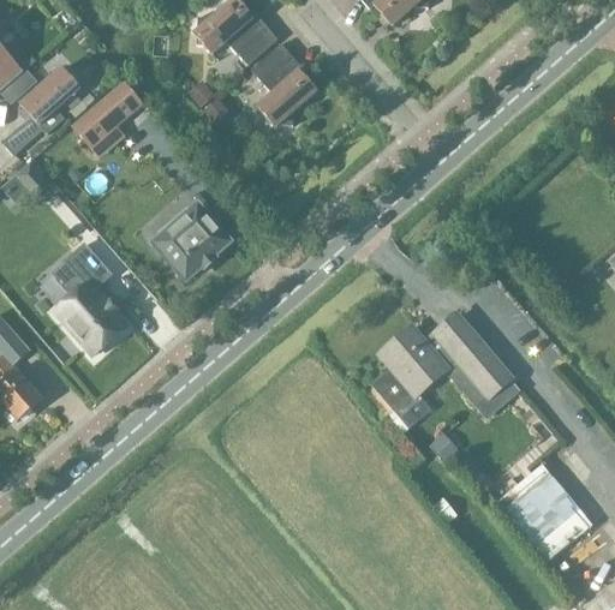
[(197,29),(193,31),(196,35),(196,42),(203,43),(212,53),(227,40),(248,64),(278,37),(256,13),(251,17),(237,0),(230,0),(212,16),(197,15),(197,29)]
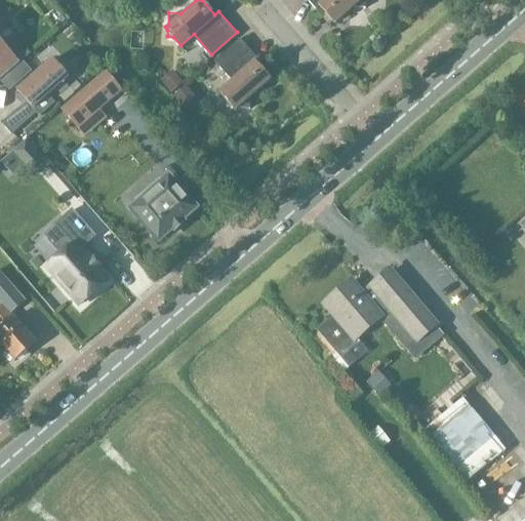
[(310,0),(315,6),(319,3),(334,21),(354,4),(365,5),(365,0),(310,0)]
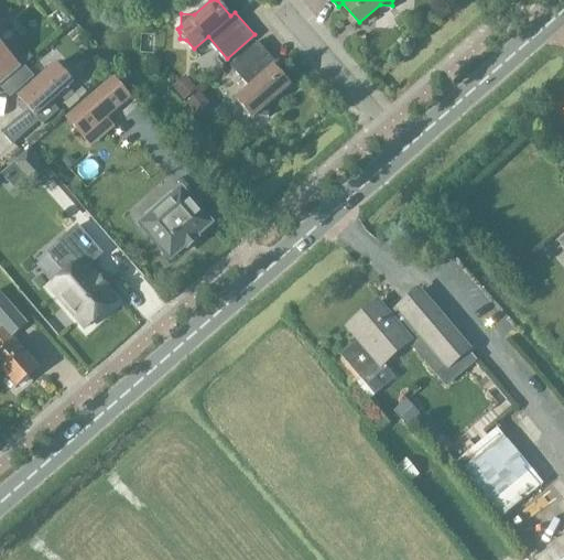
[(273,64),(278,61),(258,39),(229,62),(249,84),(235,96),(243,106),(242,111),(249,112),(252,116),(256,112),(268,114),(269,101),(290,83),(273,64)]
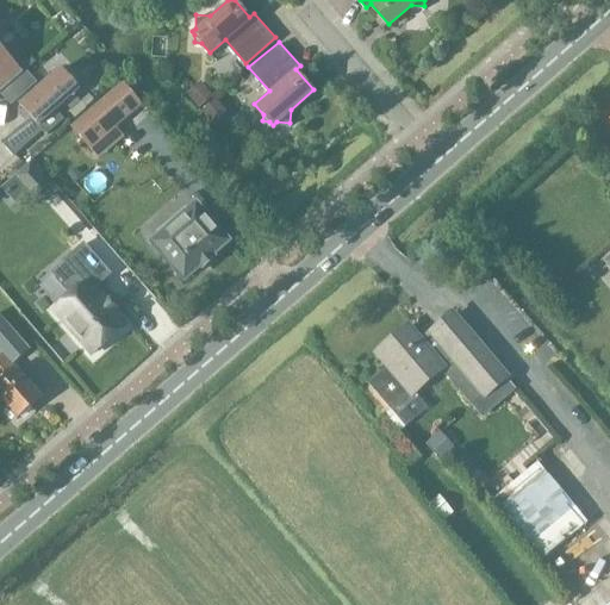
[(0,43),(0,88),(23,69),(0,43)]
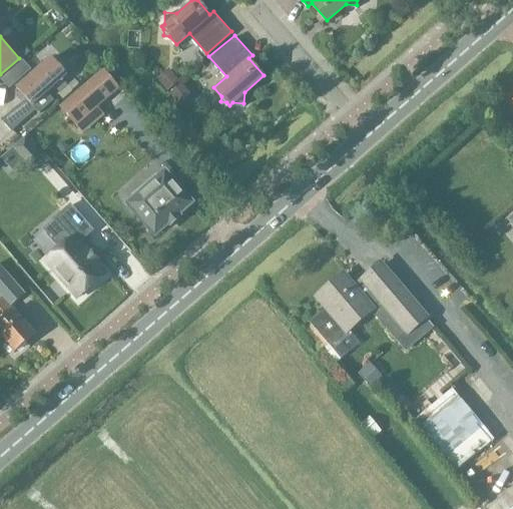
[(100,51),(93,57),(98,63),(105,57),(100,51)]
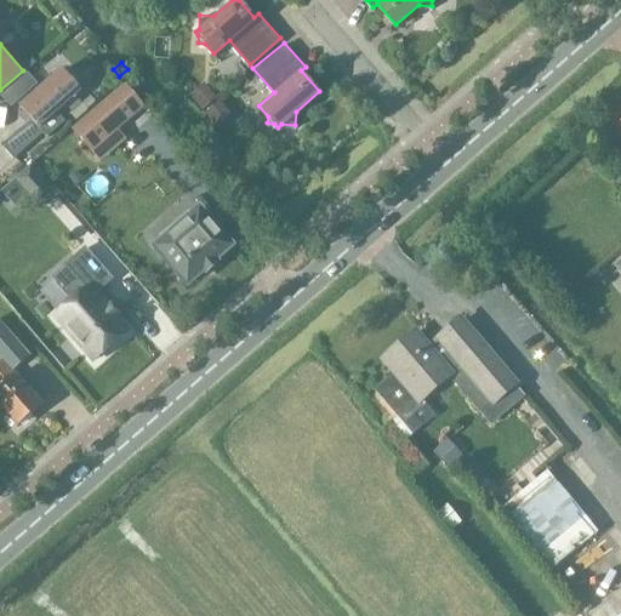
[(32,117),(3,143),(13,155),(43,130),(46,135),(64,119),(57,109),(78,91),(68,80),(69,73),(62,73),(58,69),(55,73),(47,72),(47,79),(20,103),(32,117)]
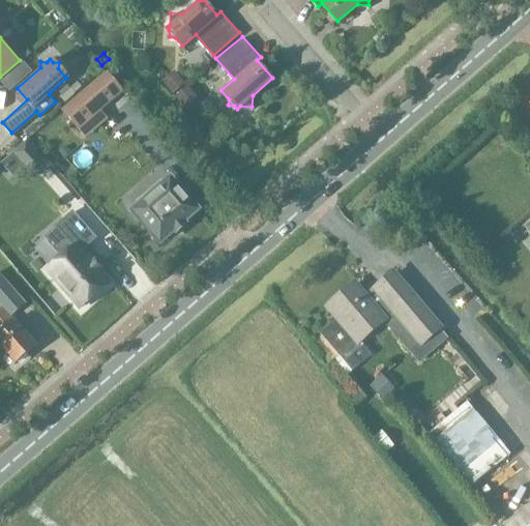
[(19,67),(8,76),(15,83),(25,75),(19,67)]
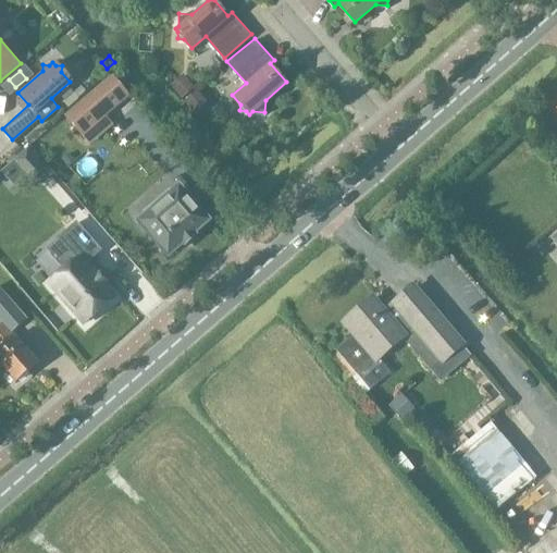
[(184,73),(171,84),(182,97),(195,86),(184,73)]
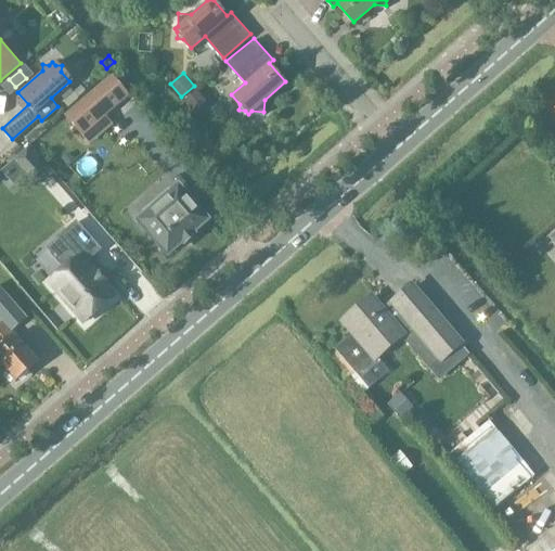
[(111,74),(65,113),(82,133),(104,114),(128,93),(111,74)]
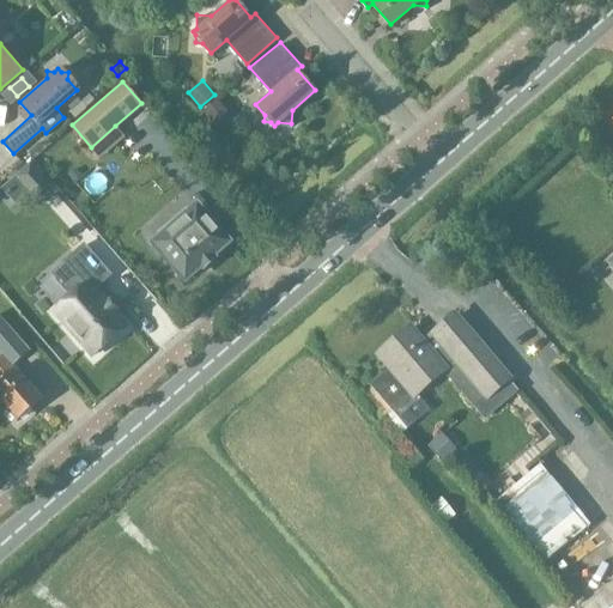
[(217,97),(202,110),(216,125),(230,111),(217,97)]
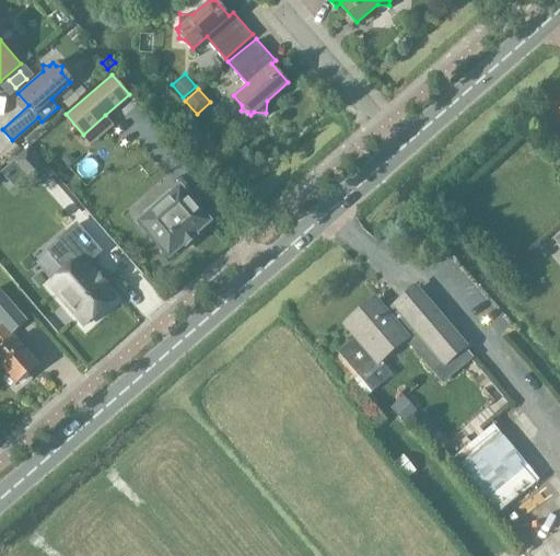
[(26,147),(1,169),(13,183),(25,172),(31,178),(44,166),(26,147)]
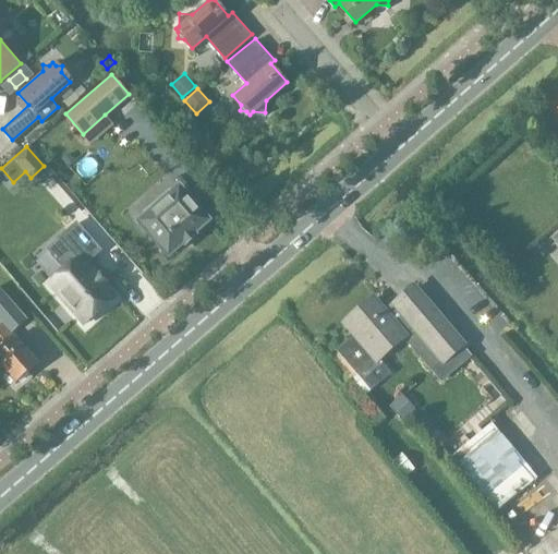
[(69,149),(62,156),(68,161),(74,156),(69,149)]
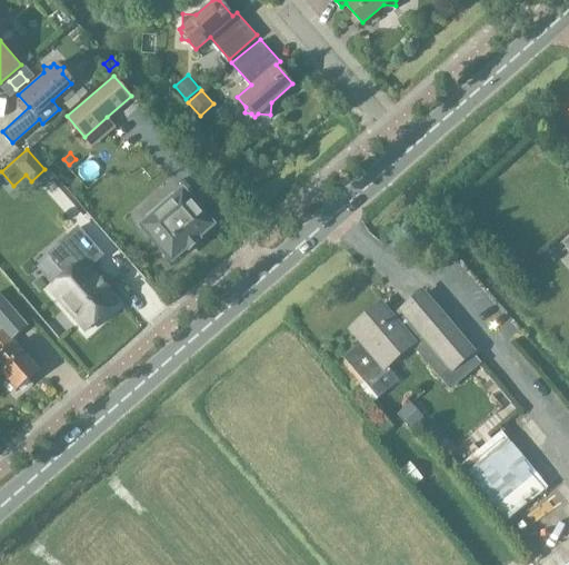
[(188,249),(190,251),(201,241),(199,238),(216,224),(183,187),(178,191),(175,187),(147,210),(150,215),(138,225),(171,264),(188,249)]
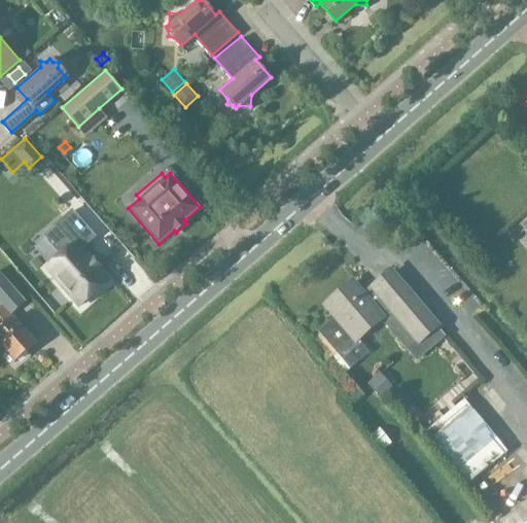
[(48,265),(80,303),(107,280),(100,272),(104,269),(91,253),(88,256),(80,248),(96,235),(73,208),(57,222),(74,243),(48,265)]
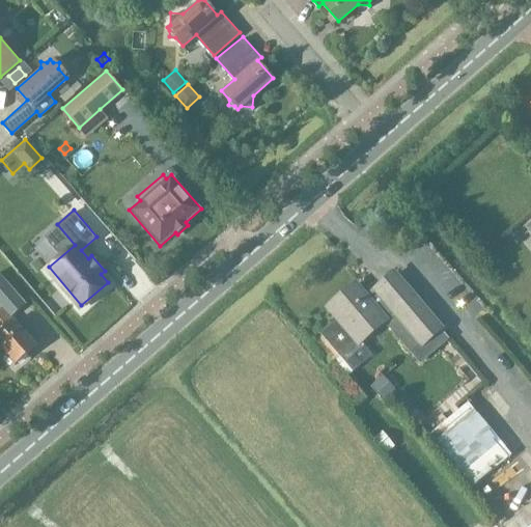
[(353,283),(327,306),(334,314),(319,328),(344,356),(363,339),(361,337),(385,316),(413,349),(420,342),(439,326),(392,272),(373,288),(378,293),(368,301),(353,283)]
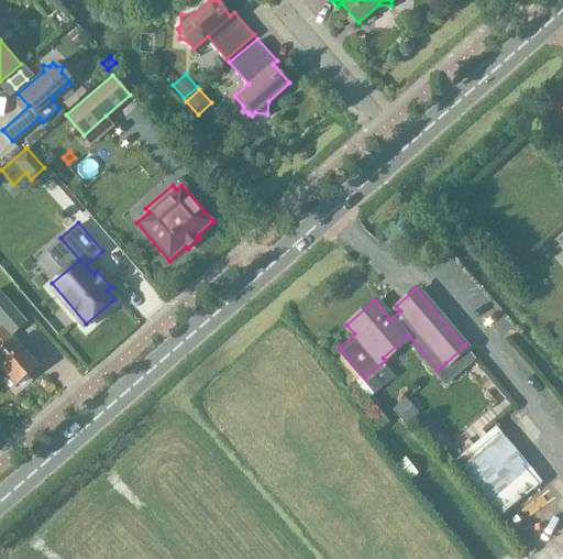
[(11,335),(26,320),(0,289),(0,322),(2,325),(0,326),(0,366),(15,384),(37,364),(11,335)]
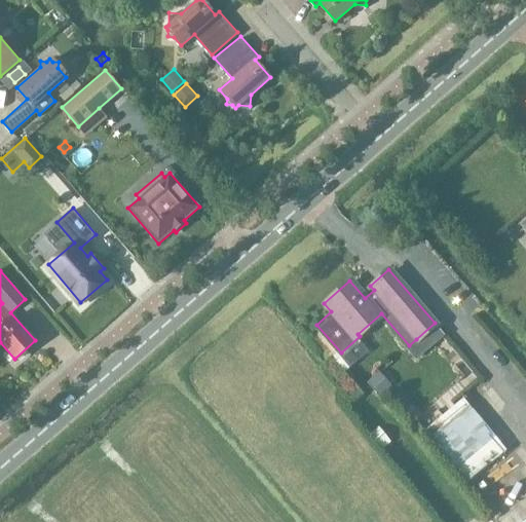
[(367,382),(379,396),(389,386),(377,372),(367,382)]
